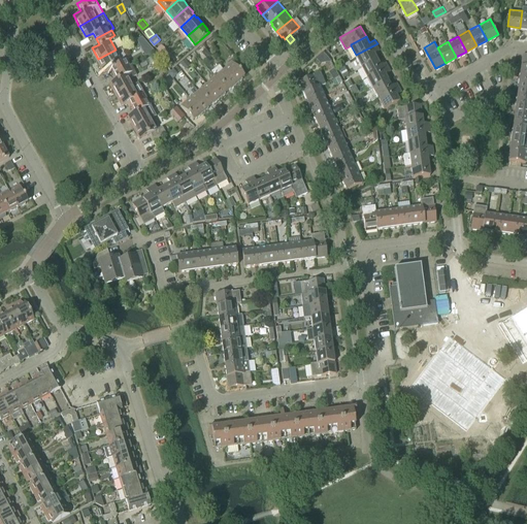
[(167,48),(162,42),(157,46),(162,53),(167,48)]
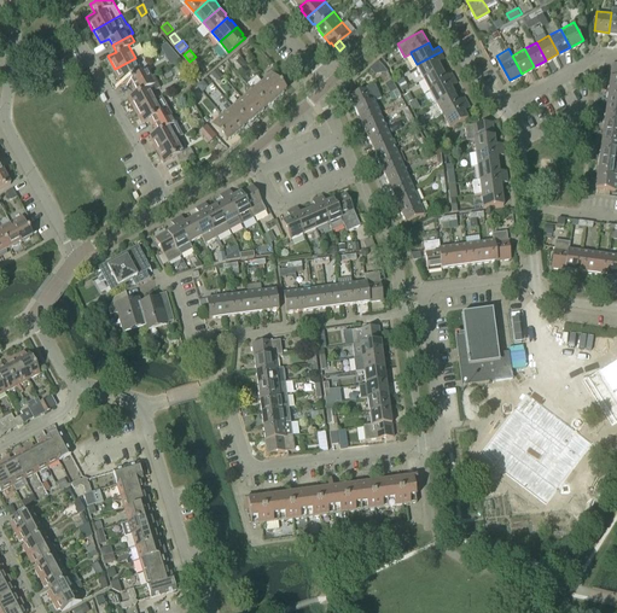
[(444,57),(442,51),(417,64),(424,76),(442,66),(438,59),(444,57)]
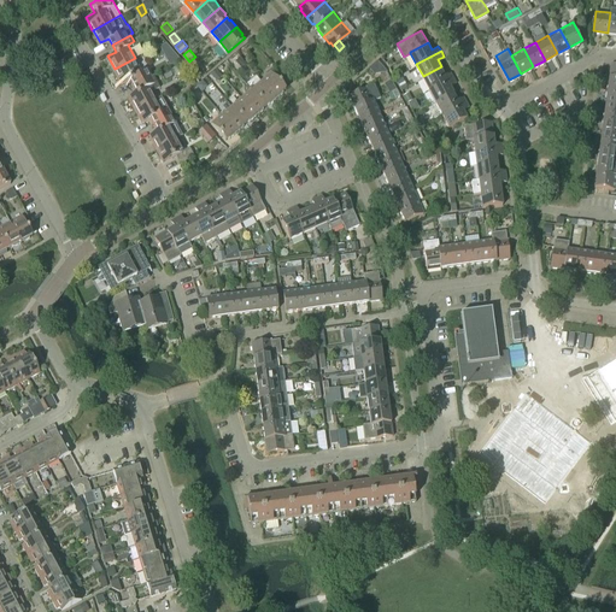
[(241,54),(236,58),(242,66),(247,62),(241,54)]
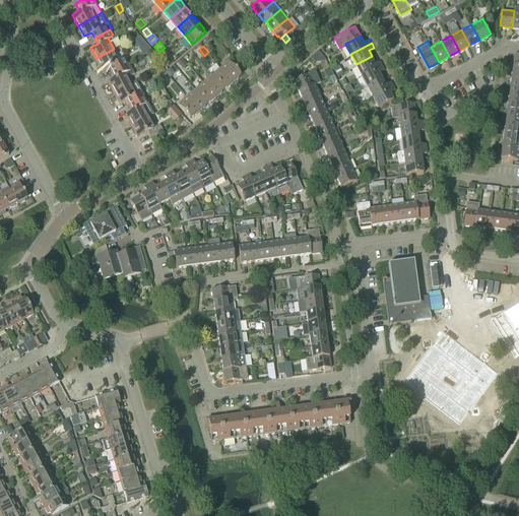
[(327,58),(321,50),(319,48),(315,51),(321,59),(327,58)]
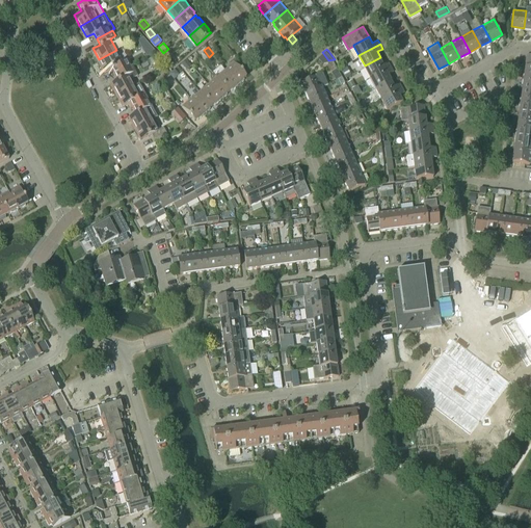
[(116,50),(99,59),(105,71),(112,67),(114,72),(131,63),(127,57),(123,60),(116,50)]
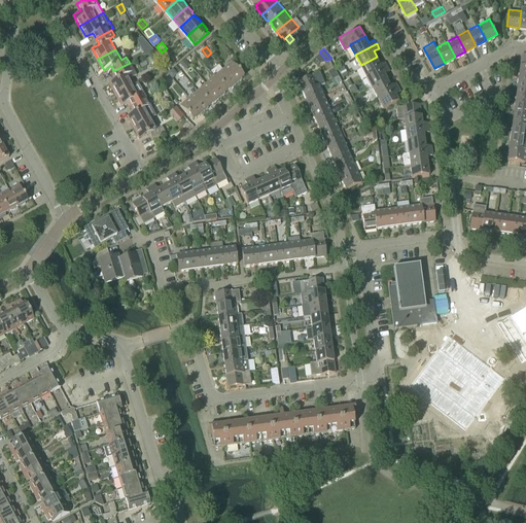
[(170,54),(166,58),(171,64),(176,60),(170,54)]
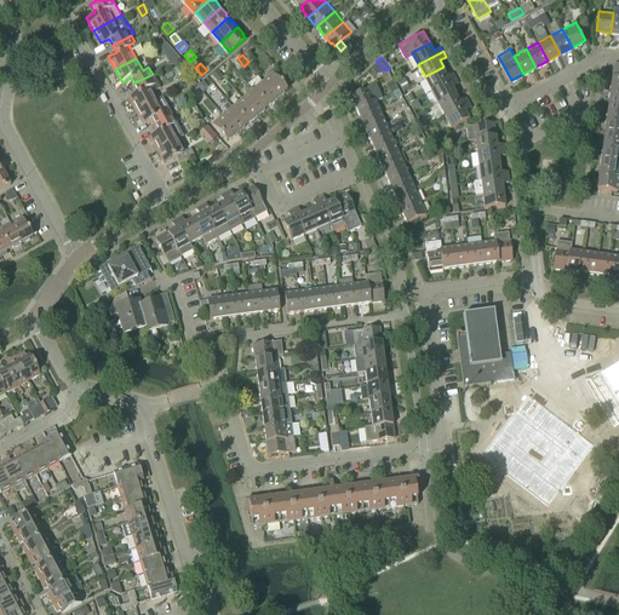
[(218,67),(212,72),(217,76),(223,72),(218,67)]
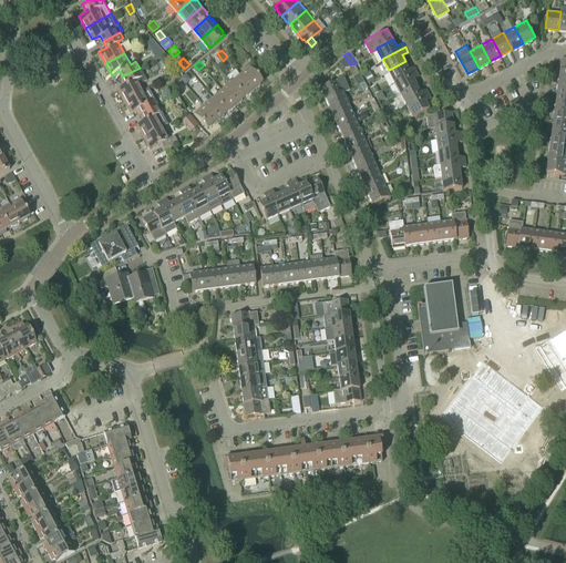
[(405,61),(389,70),(394,81),(417,69),(414,64),(409,68),(405,61)]
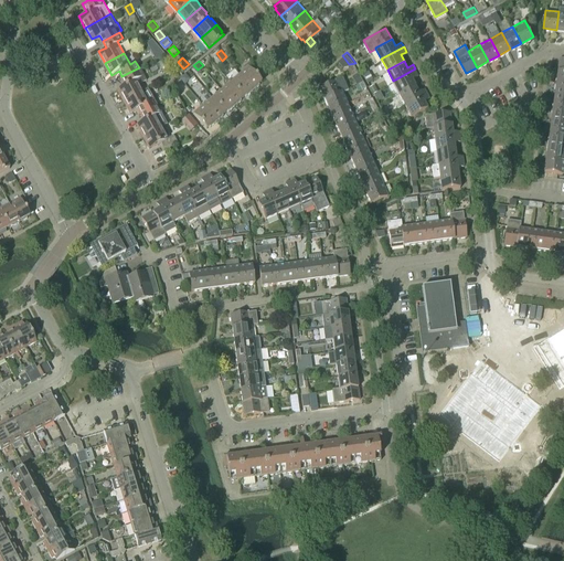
[(248,62),(240,71),(254,86),(259,81),(259,80),(262,77),(248,62)]
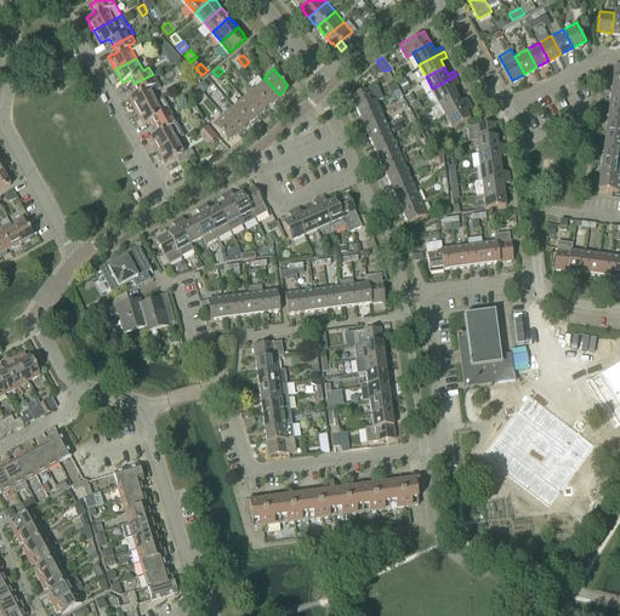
[(134,84),(137,91),(130,96),(136,108),(158,97),(153,90),(161,85),(155,73),(153,74),(134,84)]
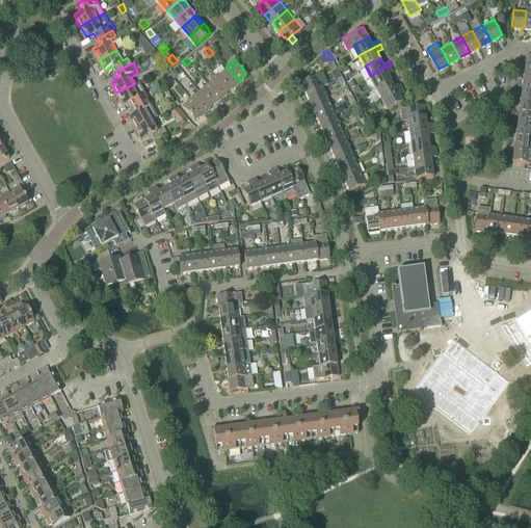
[(391,64),(370,76),(376,86),(392,78),(388,72),(394,69),(391,64)]
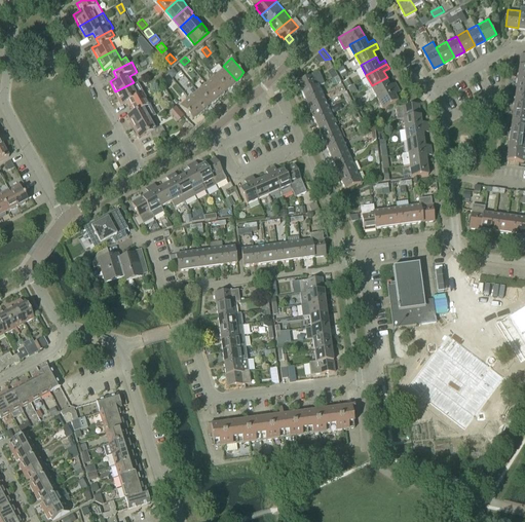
[(236,80),(223,66),(215,73),(227,87),(229,85),(230,86),(236,80)]
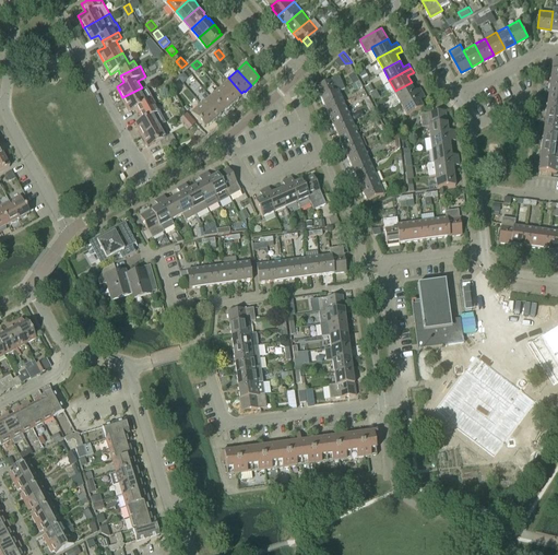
[(345,85),(340,73),(317,83),(322,95),(339,89),(345,85)]
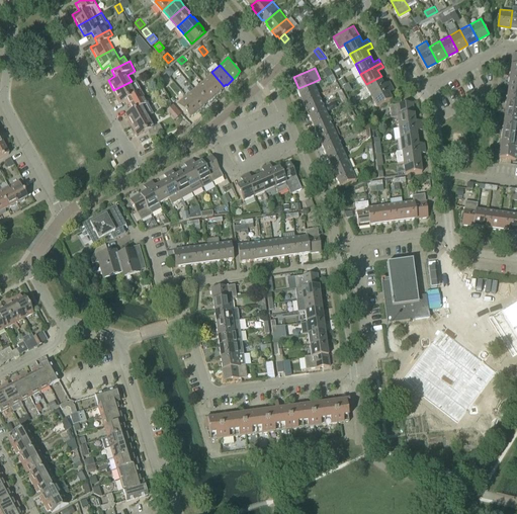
[(224,86),(211,72),(202,79),(216,94),(222,88),(221,88),(224,86)]
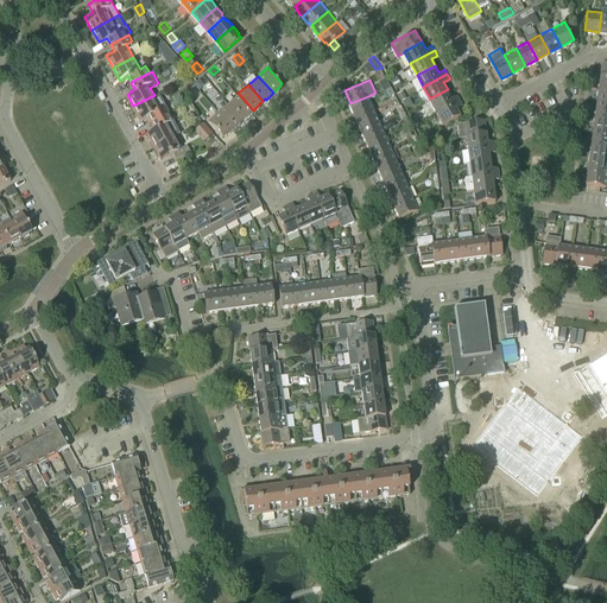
[(451,96),(448,89),(430,99),(436,110),(460,97),(457,93),(451,96)]
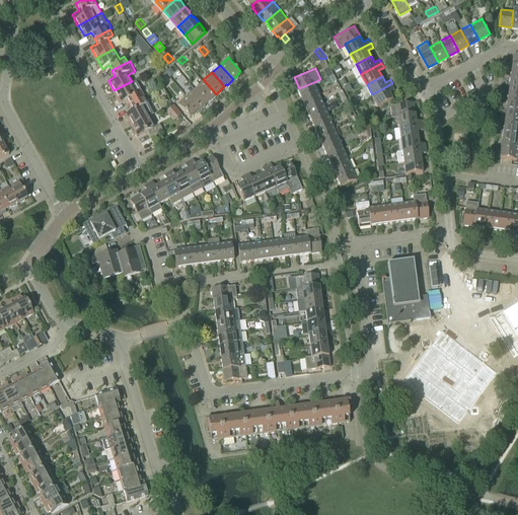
[(132,81),(114,90),(120,101),(127,97),(130,102),(145,94),(137,78),(132,81)]
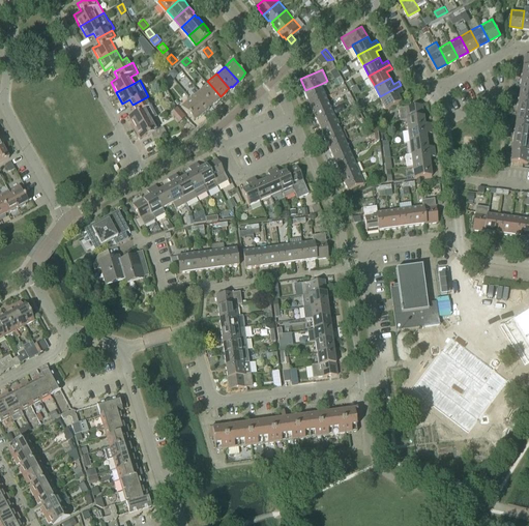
[(207,81),(199,88),(211,103),(213,100),(214,101),(221,96),(207,81)]
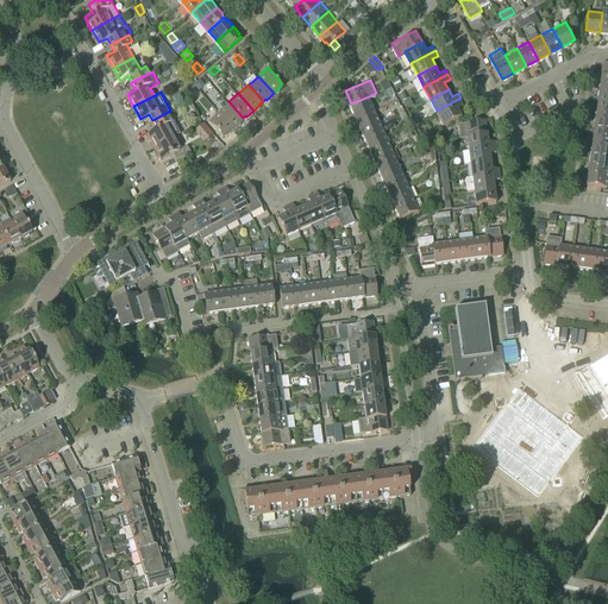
[(369,96),(351,104),(356,117),(375,108),(369,96)]
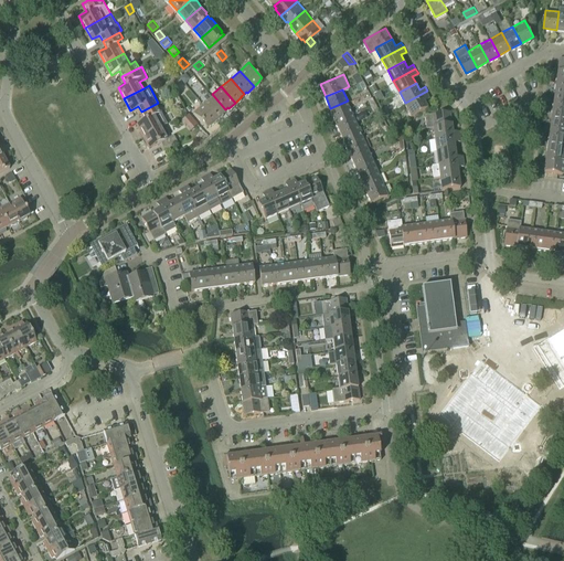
[(429,96),(427,91),(405,103),(412,115),(427,106),(424,98),(429,96)]
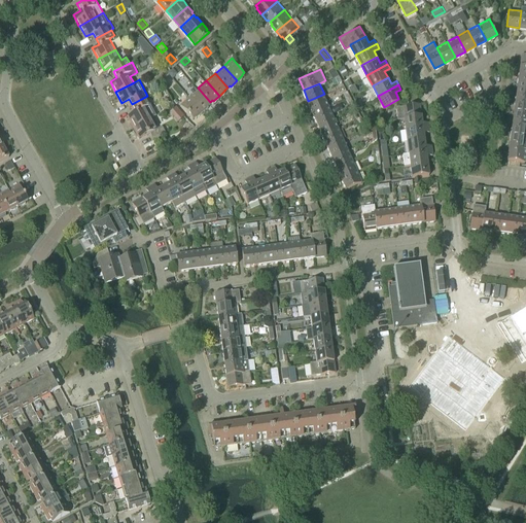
[(198,88),(189,95),(203,110),(209,105),(208,104),(210,102),(198,88)]
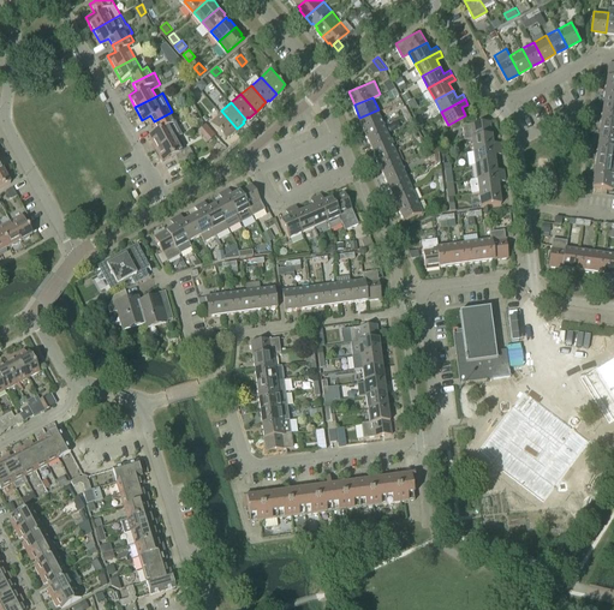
[(613,102),(604,102),(602,115),(613,117),(613,102)]
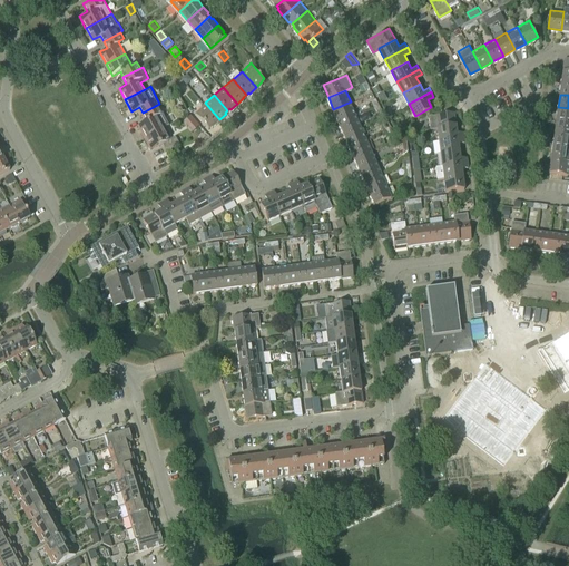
[(351,101),(333,109),(339,120),(355,113),(351,101)]
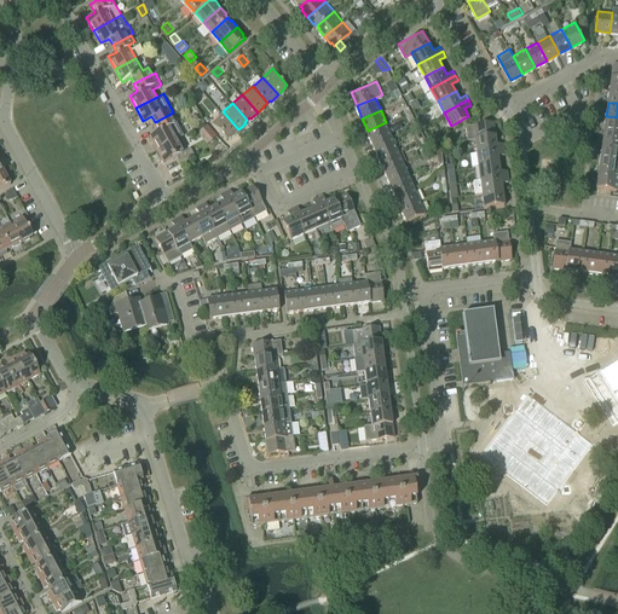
[(238,129),(223,111),(213,120),(226,137),(230,134),(231,135),(238,129)]
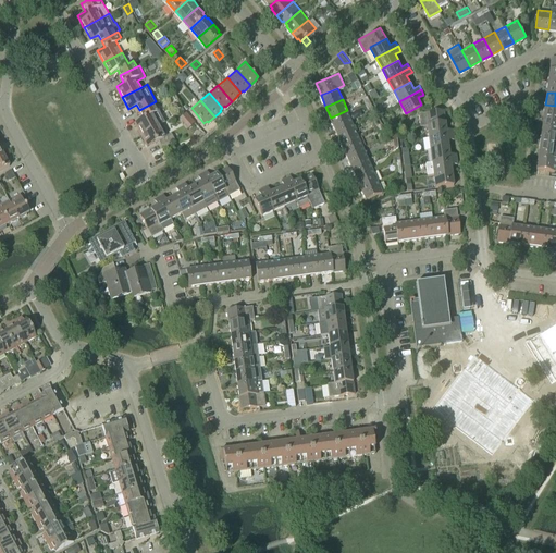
[(143,117),(135,120),(141,132),(160,122),(165,119),(156,101),(139,110),(143,117)]
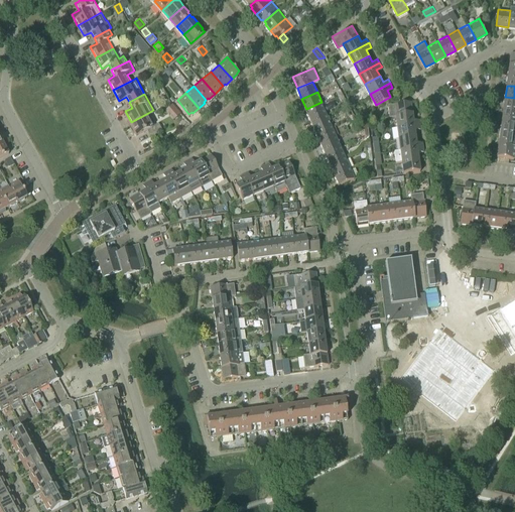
[(514,98),(505,97),(504,108),(514,110),(514,98)]
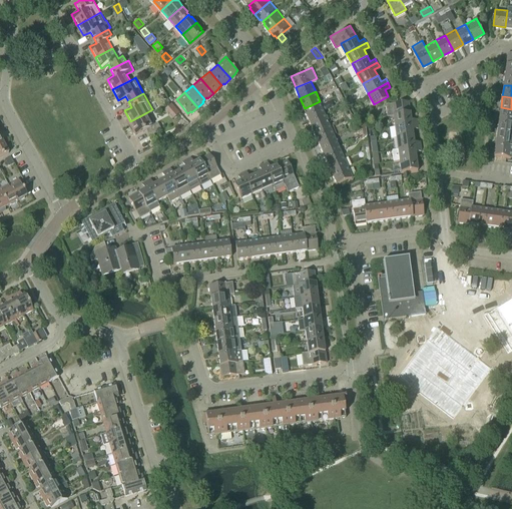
[(394,112),(411,110),(409,99),(386,102),(388,113),(394,112)]
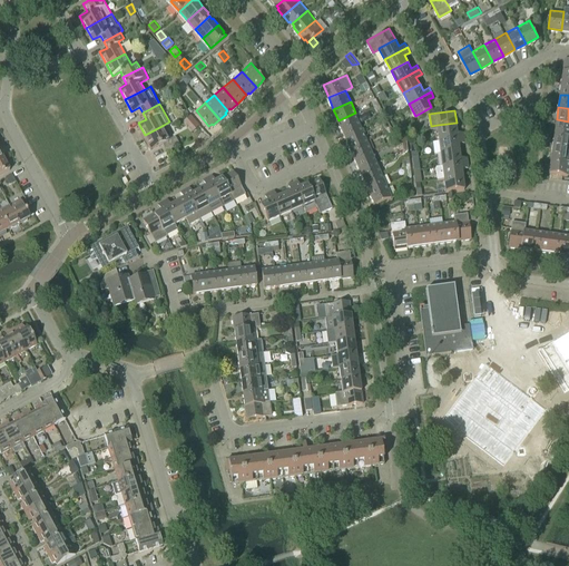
[(192,111),(186,116),(193,125),(199,120),(192,111)]
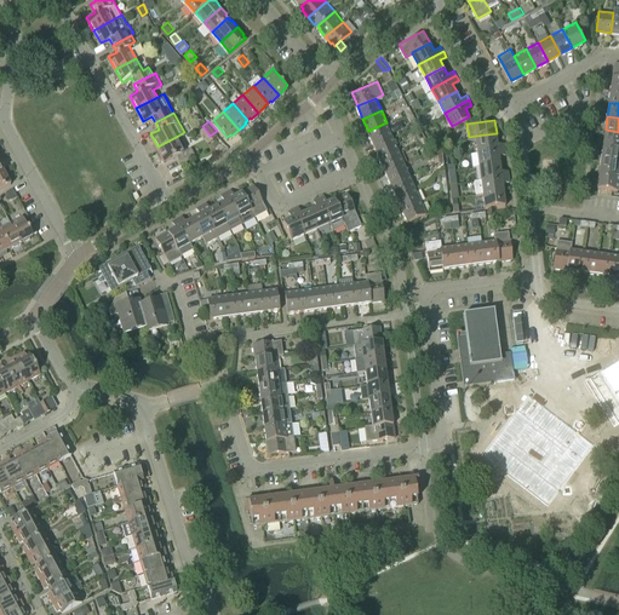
[(387,122),(368,131),(373,144),(393,136),(387,122)]
